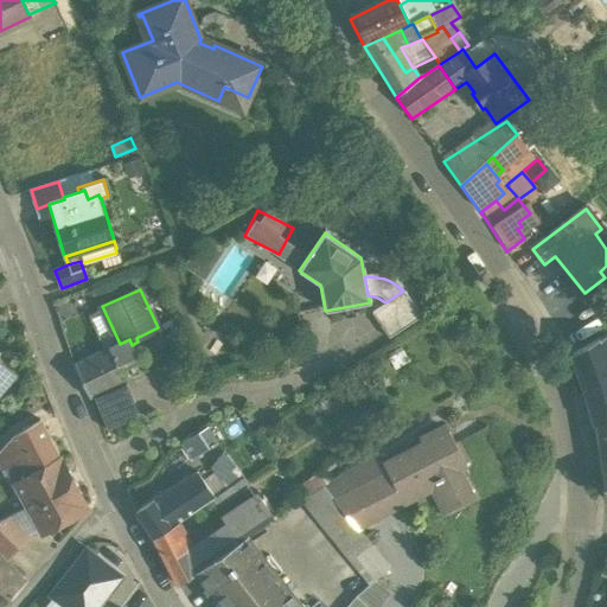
[(385,302),(371,313),(388,338),(420,315),(403,291),(385,302)]
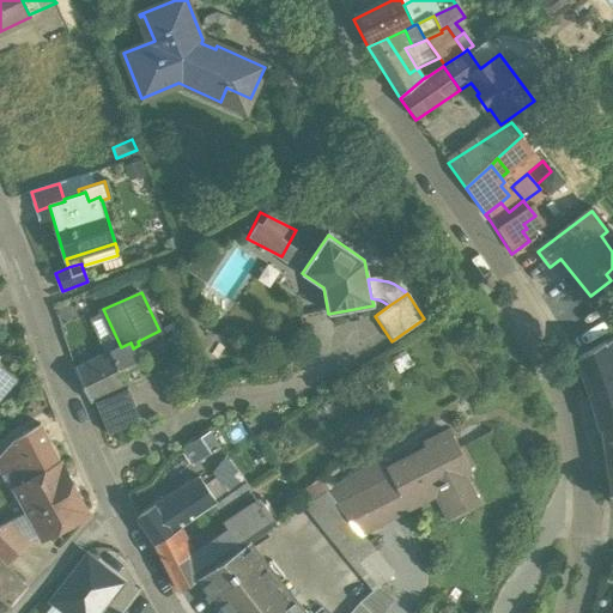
[(606,341),(578,358),(590,392),(595,410),(612,399),(612,394),(610,381),(612,377),(612,340),(607,345),(606,341)]
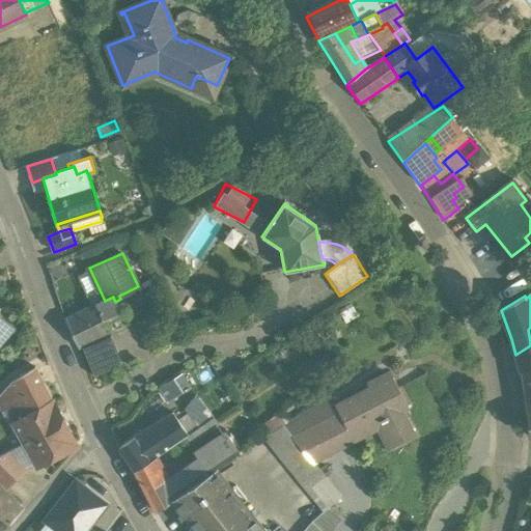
[(105,301),(96,305),(105,323),(127,312),(120,299),(115,302),(113,297),(105,301)]
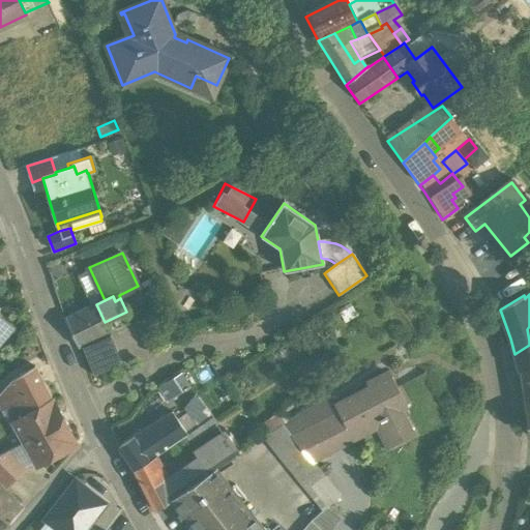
[(96,303),(64,318),(79,347),(110,332),(110,331),(105,322),(96,304),(96,303)]
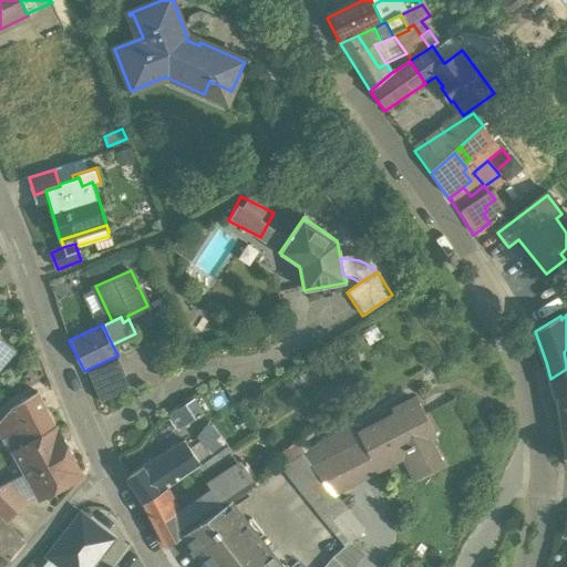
[(0,363),(12,349),(0,339),(0,363)]
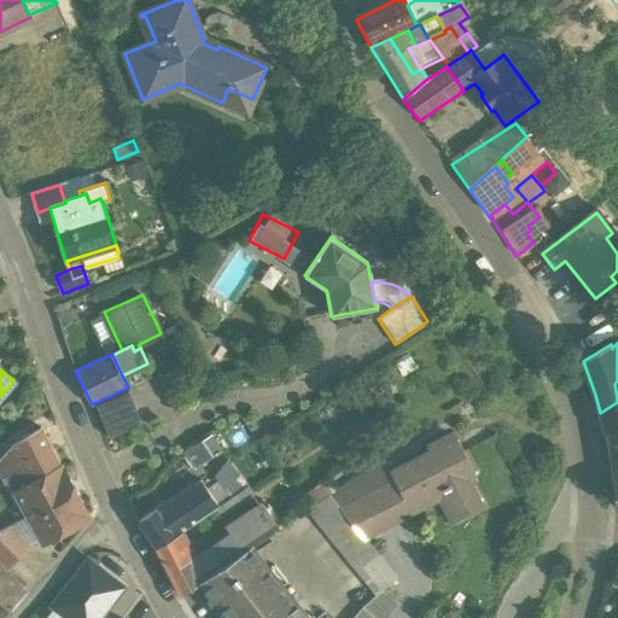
[(128,388),(92,404),(92,406),(95,404),(109,438),(143,425),(128,386),(128,388)]
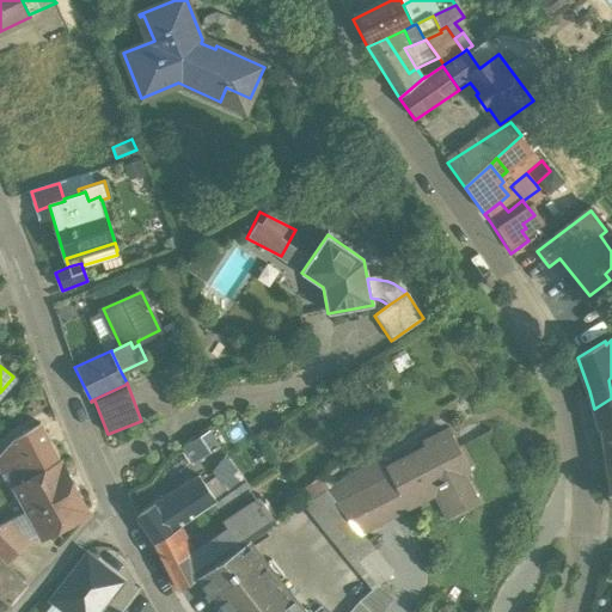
[(611,398),(594,409),(601,429),(611,427),(611,398)]
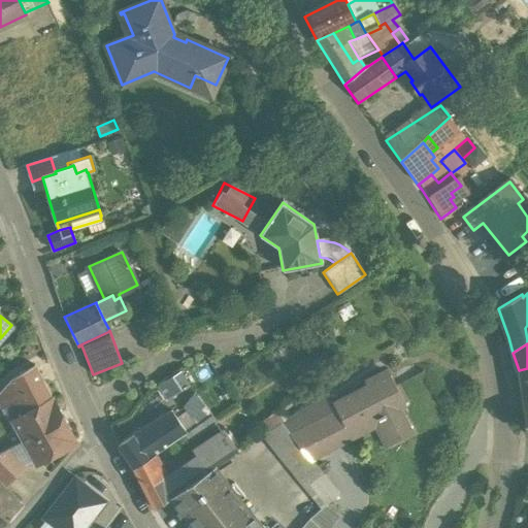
[(18,373),(0,392),(0,394),(13,419),(51,398),(34,364),(18,373)]
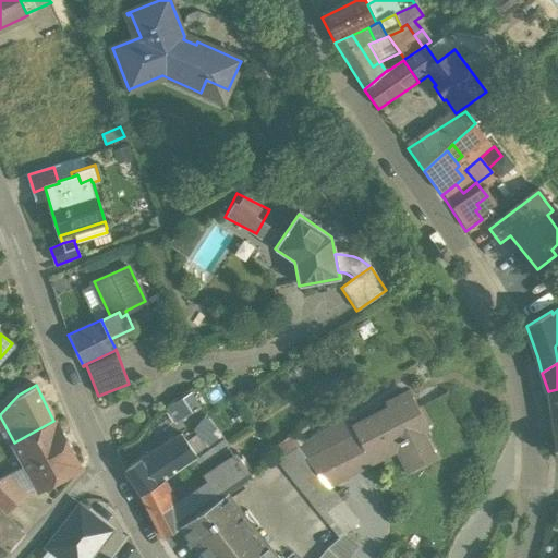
[(557,389),(548,391),(553,421),(557,420),(557,389)]
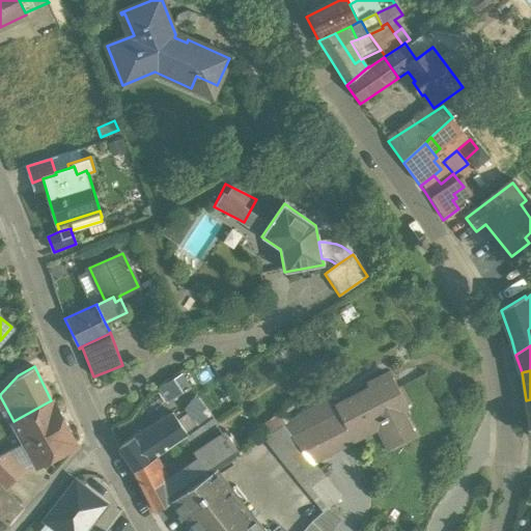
[(180,374),(167,383),(176,396),(189,387),(180,374)]
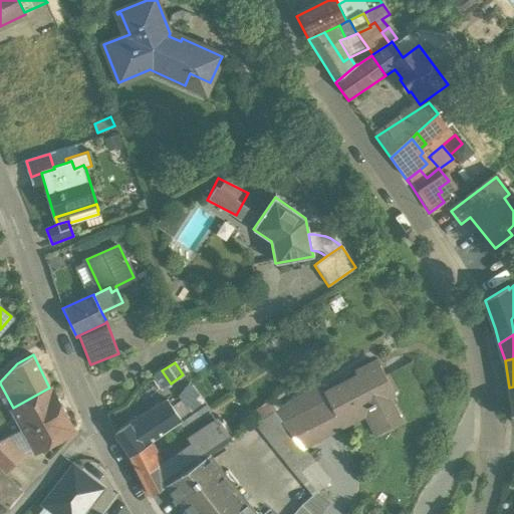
[(380,363),(324,393),(328,401),(308,411),(322,438),(338,429),(335,425),(367,408),(380,432),(402,421),(389,397),(396,394),(380,363)]
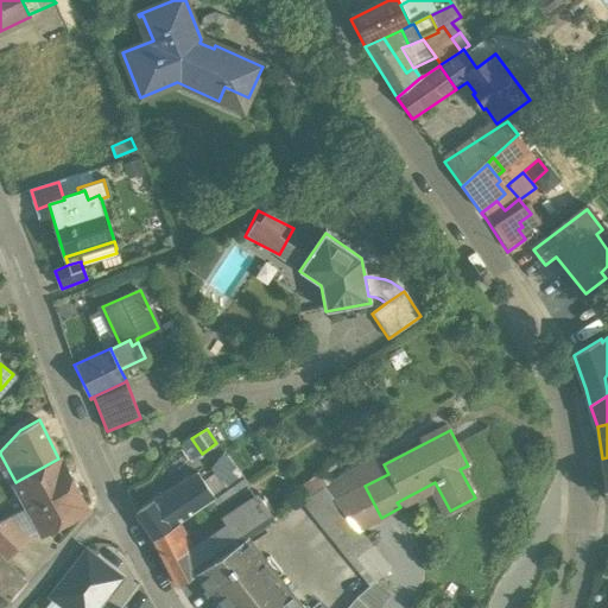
[(242,477),(225,454),(196,474),(214,499),(242,477)]
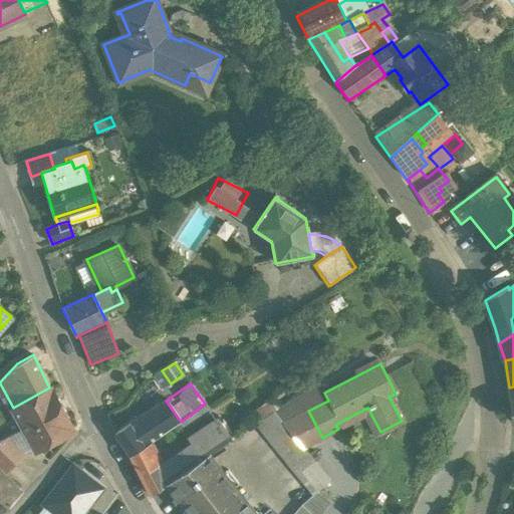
[(49,388),(13,408),(35,449),(72,429),(49,388)]
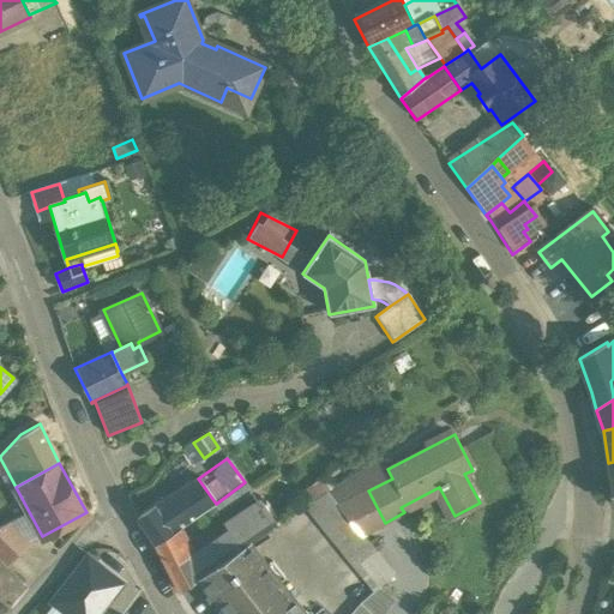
[(198,479),(169,497),(170,499),(188,522),(190,522),(216,504),(198,479)]
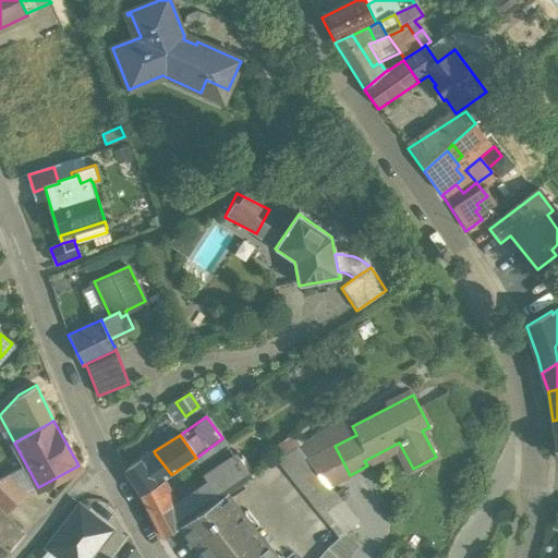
[(335,446),(322,452),(310,462),(329,486),(350,475),(335,446)]
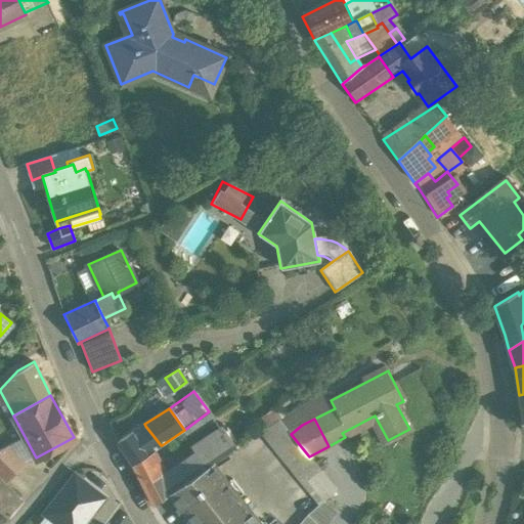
[(291,434),(279,420),(261,433),(302,484),(319,470),(309,456),(291,434)]
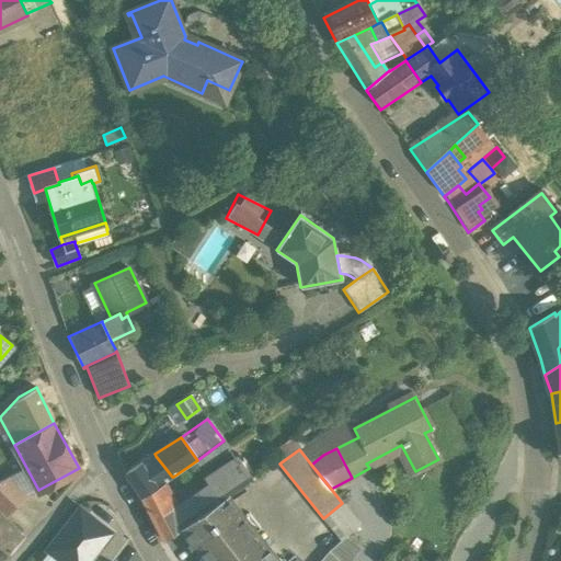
[(172,477),(156,456),(127,474),(141,497),(172,477)]
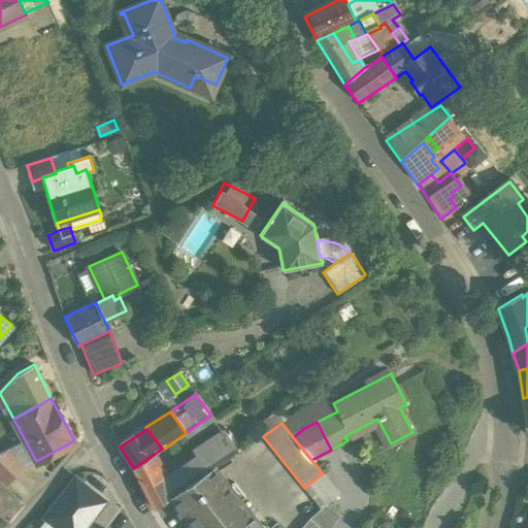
[(223,432),(197,450),(201,456),(210,468),(215,466),(236,452),(223,432)]
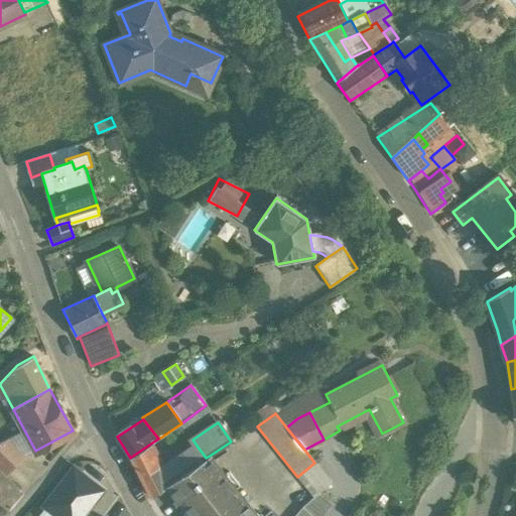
[(7,438),(0,441),(0,470),(4,474),(23,455),(7,438)]
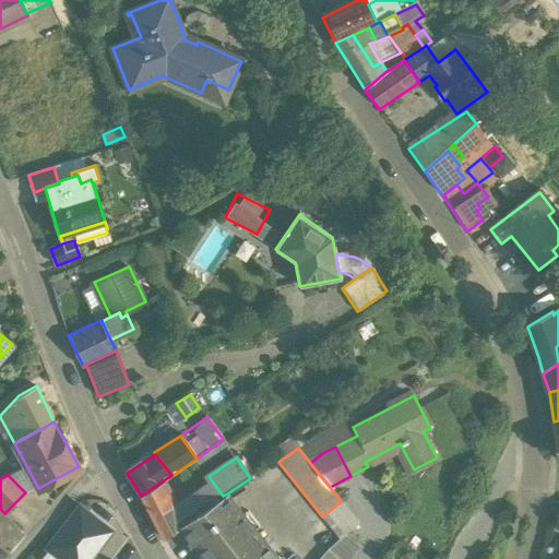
[(170,503),(152,515),(164,539),(182,527),(185,524),(200,513),(213,503),(215,501),(223,496),(213,483),(175,510),(170,503)]
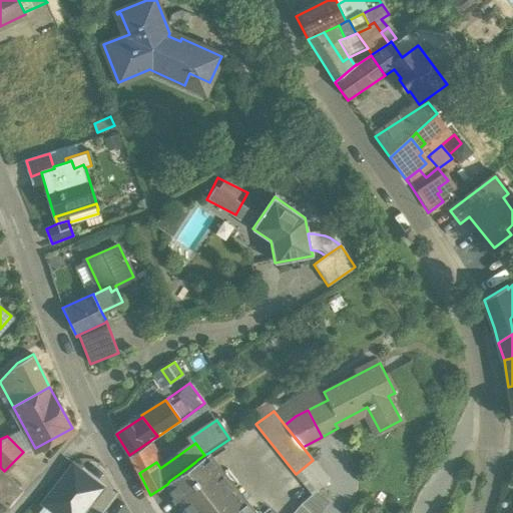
[(156,462),(148,450),(132,460),(139,473),(156,462)]
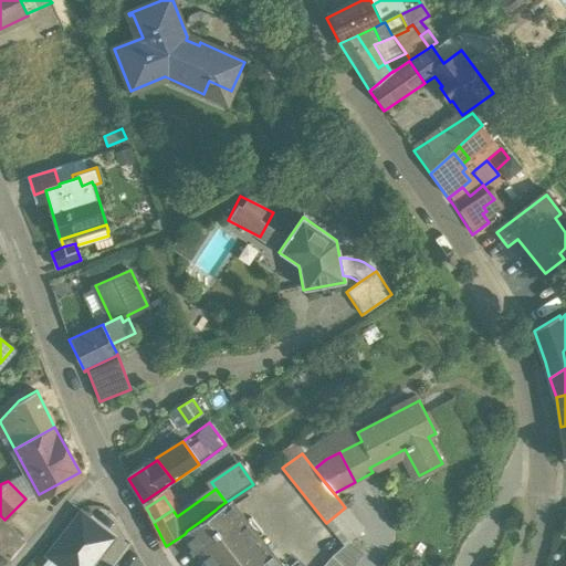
[(226,502),(218,507),(202,520),(187,531),(185,534),(210,565),(276,565),(281,564),(230,500),(226,502)]
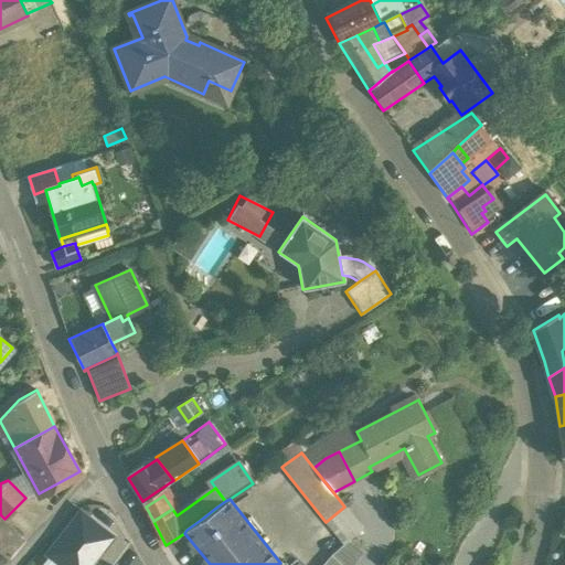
[(344,507),(326,522),(343,544),(362,529),(344,507)]
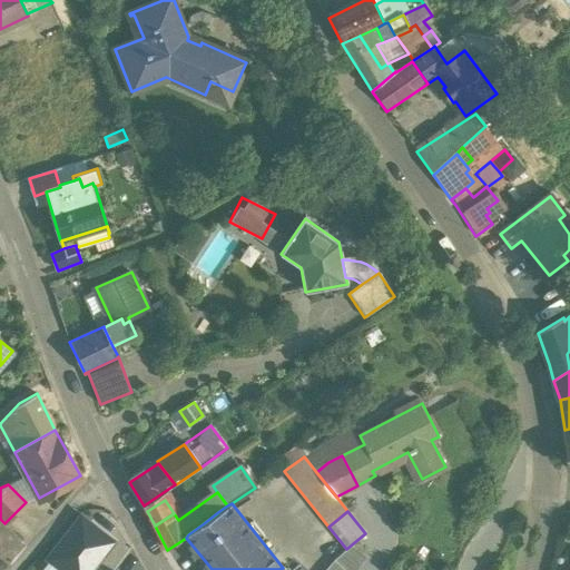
[(49,562),(59,569),(95,569),(96,569),(116,542),(82,518),(49,562)]
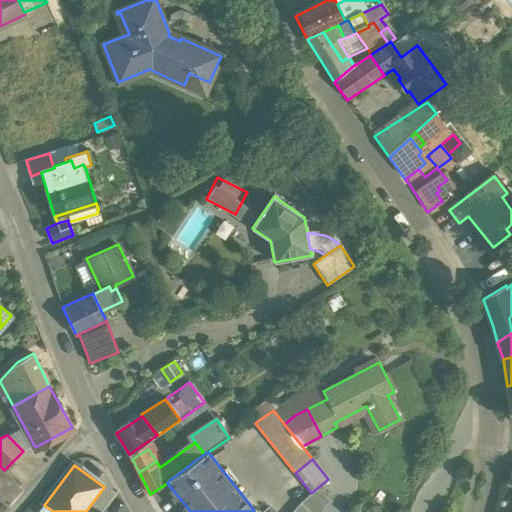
[(310,511),(300,503),(292,511),(310,511)]
